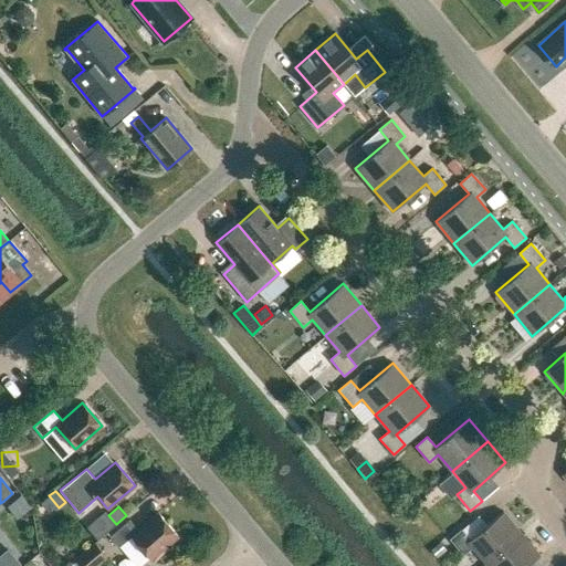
[(461,528),(449,540),(463,555),(472,547),(485,564),(522,534),(503,512),(470,540),(461,528)]
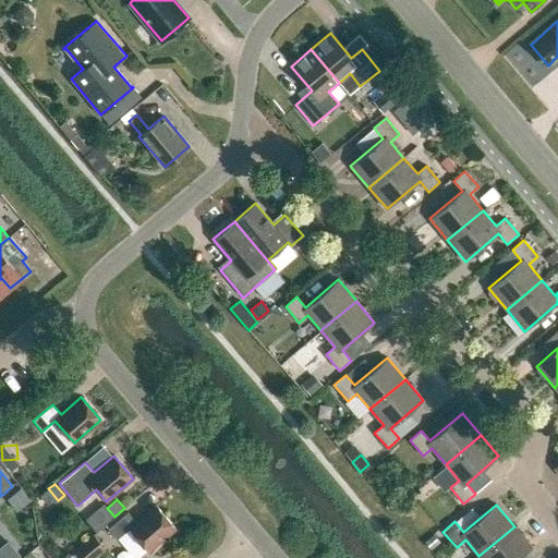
[(130,529),(148,550),(176,529),(156,506),(136,522),(128,512),(108,529),(117,540),(130,529)]
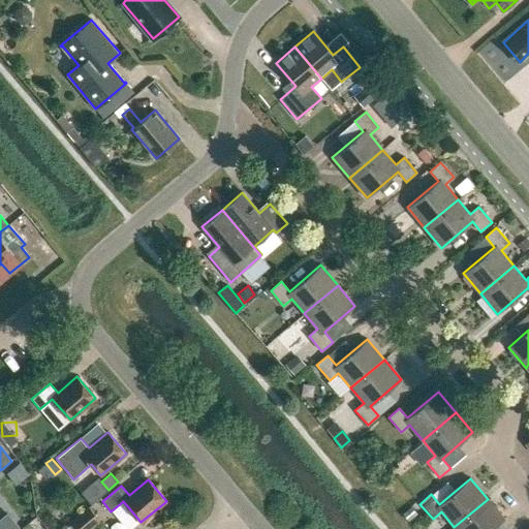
[(488,499),(454,527),(456,528),(492,528),(504,519),(488,499)]
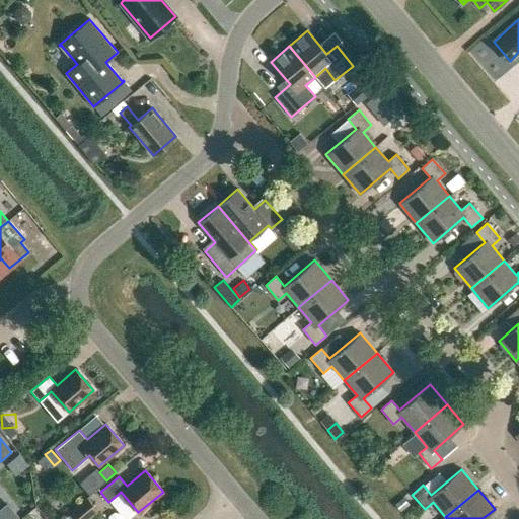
[(91,498),(72,513),(77,518),(89,518),(101,510),(91,498)]
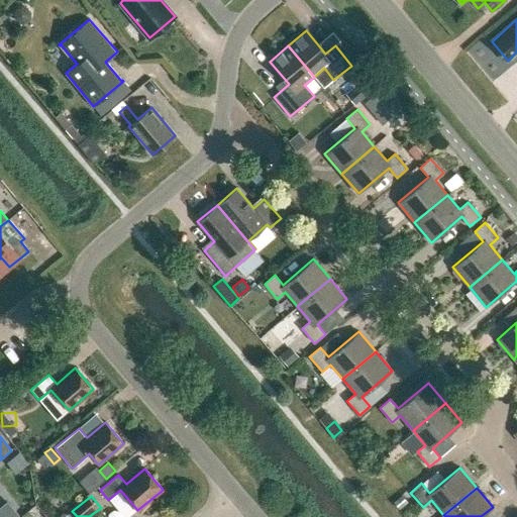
[(6,501),(0,505),(0,516),(15,516),(18,515),(6,501)]
